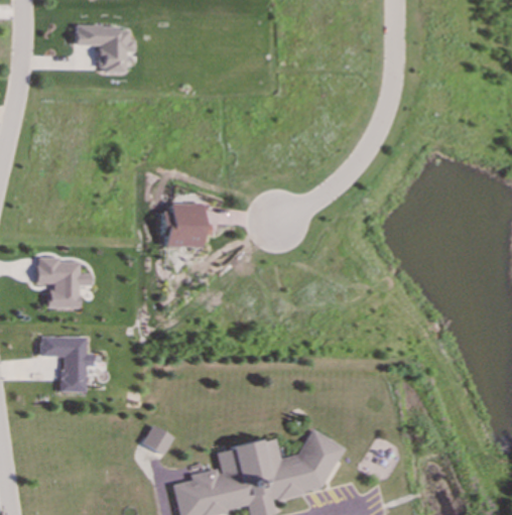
[(128,72),(128,51),(136,51),(136,39),(131,39),(131,26),(78,26),(78,44),(101,44),(100,71),(128,72)]
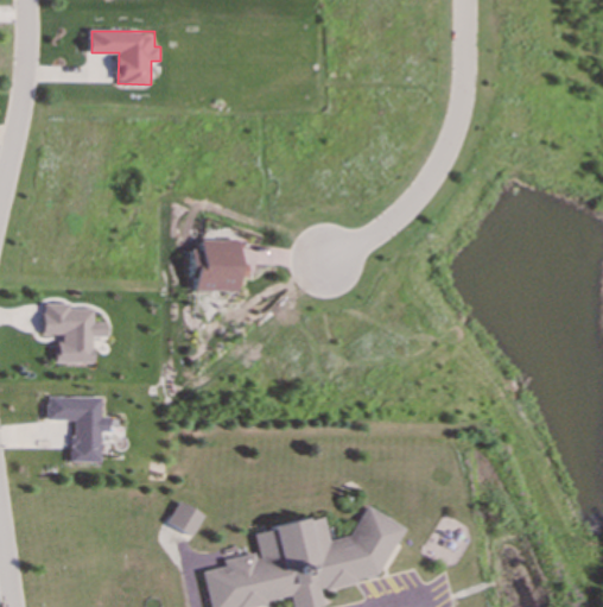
[(239,290),(239,276),(247,277),(247,263),(241,263),(241,239),(202,239),(202,250),(195,248),(195,290),(239,290)]
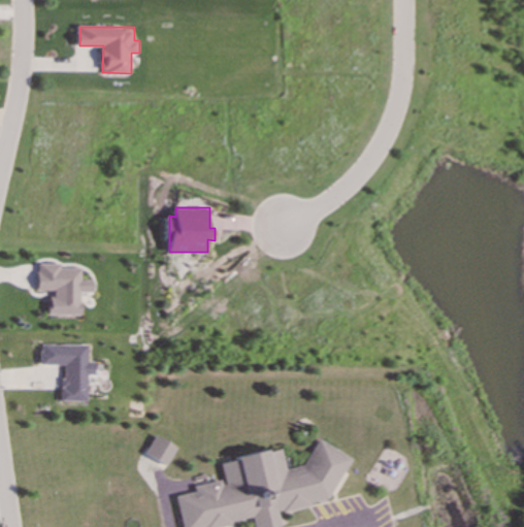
[(83,315),(83,292),(95,292),(95,278),(84,278),(84,267),(62,267),(62,263),(40,263),(39,292),(51,292),(51,315),(83,315)]
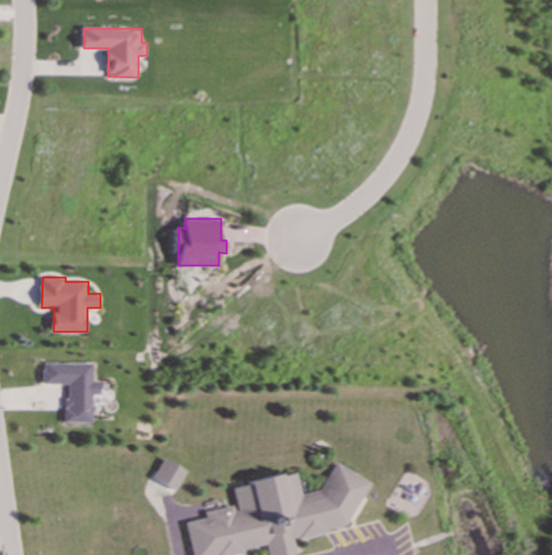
[(95,423),(95,394),(102,394),(102,380),(95,380),(95,363),(45,362),(45,383),(69,383),(67,421),(95,423)]
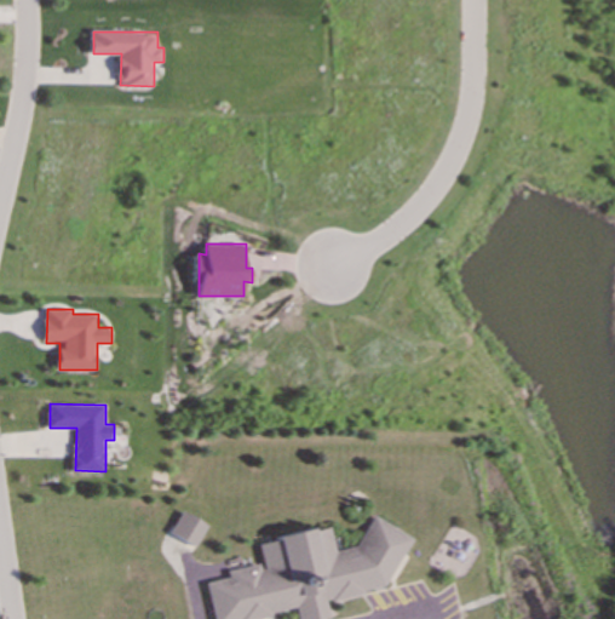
[(172,534),(199,548),(211,523),(184,510),(172,534)]
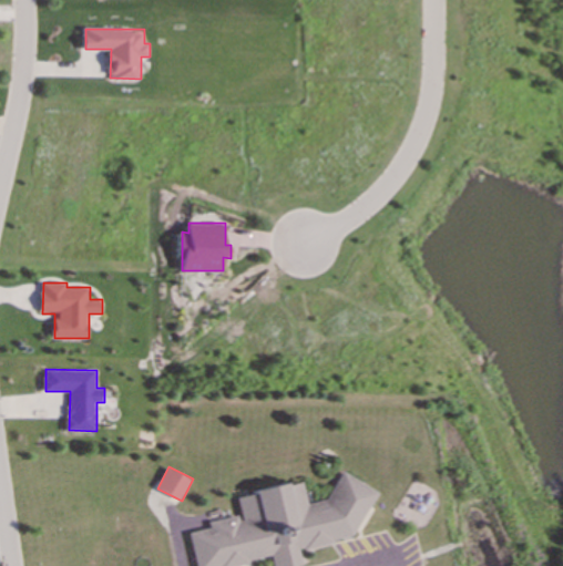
[(198,565),(237,565),(252,563),(253,559),(273,555),(275,565),(296,565),(304,564),(300,546),(307,549),(335,543),(337,539),(356,534),(379,490),(343,472),(329,498),(309,503),(304,482),(289,485),(286,483),(255,490),(254,494),(239,496),(245,520),(236,515),(214,521),(210,528),(191,532),(198,565)]
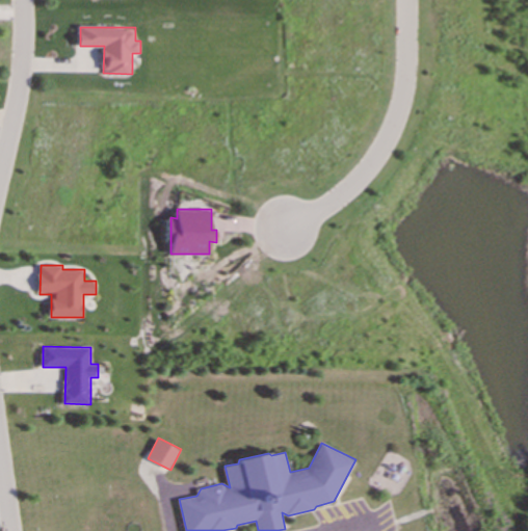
All buildings are outlined.
